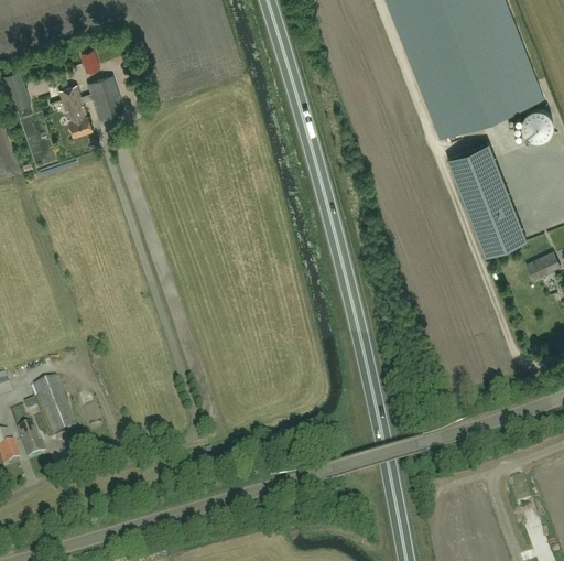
[(384,0),(440,141),(544,101),(503,0),(384,0)]
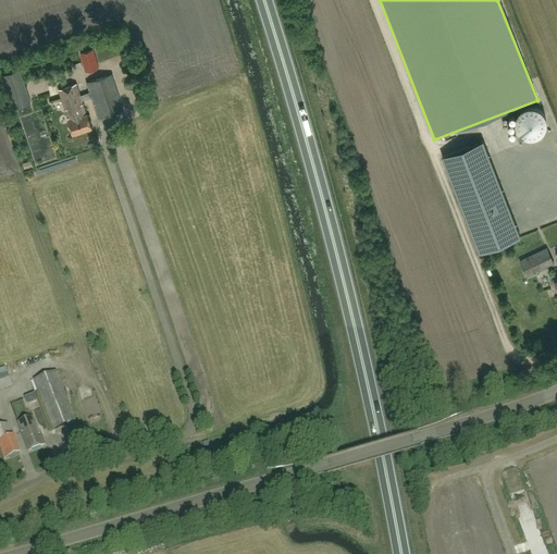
[(95,49),(83,52),(88,73),(100,70),(95,49)]
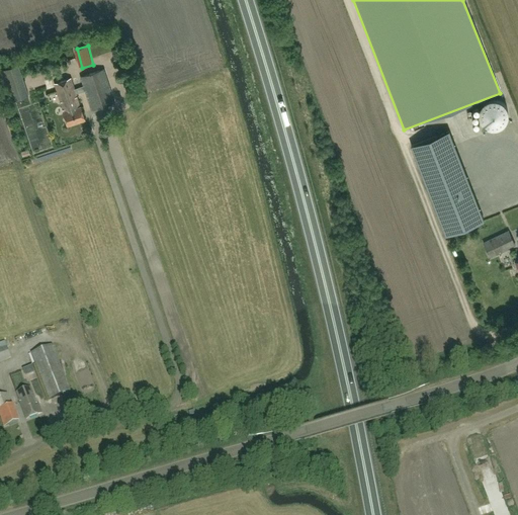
[(12,104),(30,98),(20,68),(2,74),(12,104)]
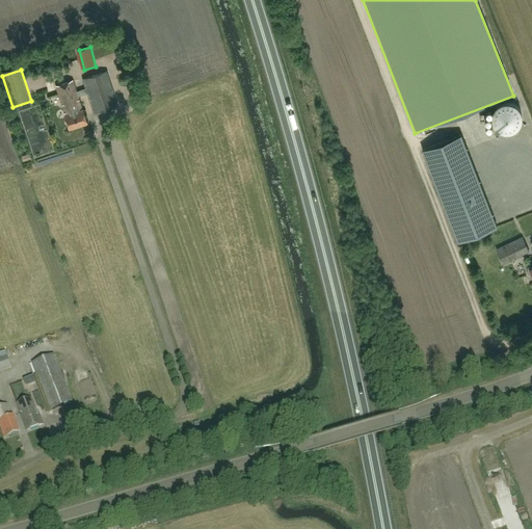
[(77,95),(73,83),(56,88),(64,114),(64,115),(70,131),(88,125),(83,111),(83,112),(79,99),(88,96),(96,115),(118,107),(107,73),(83,81),(87,90),(77,95)]
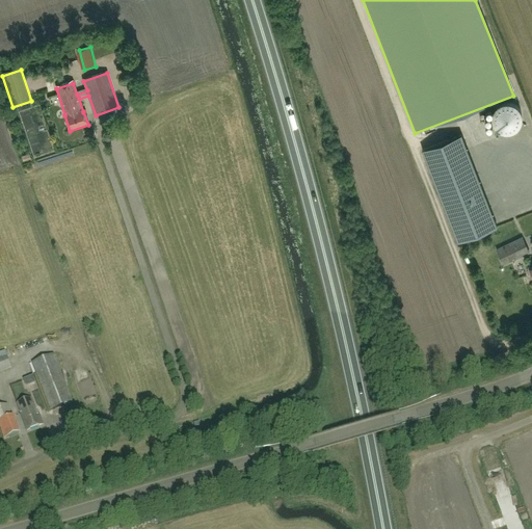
[(493,114),(491,120),(493,125),(495,129),(499,132),(503,134),(508,135),(513,134),(517,131),(521,127),(522,122),(522,116),(521,112),(517,108),(513,105),(508,104),(503,105),(499,107),(495,110),(493,114)]
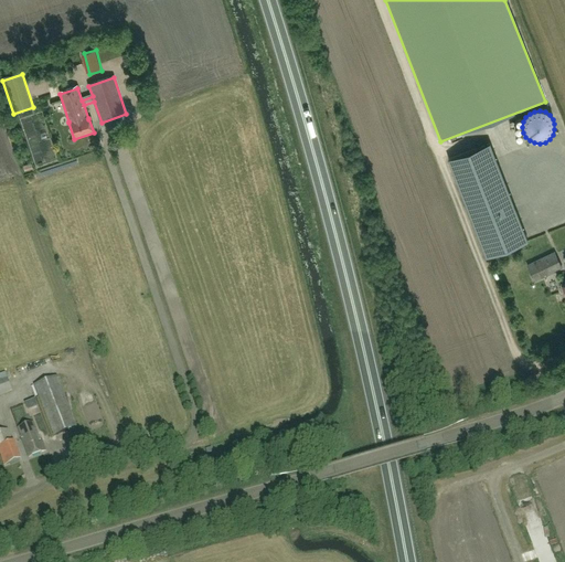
[(528,244),(490,146),(449,162),(487,260),(528,244)]
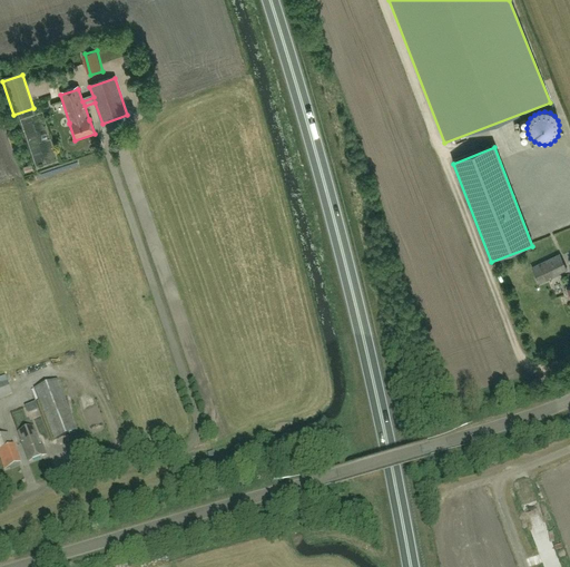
[(540,287),(567,274),(559,257),(532,271),(540,287)]
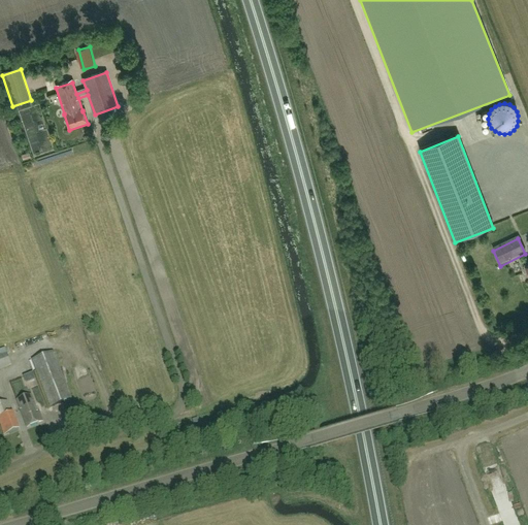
[(0,352),(0,371),(11,367),(5,351),(0,352)]
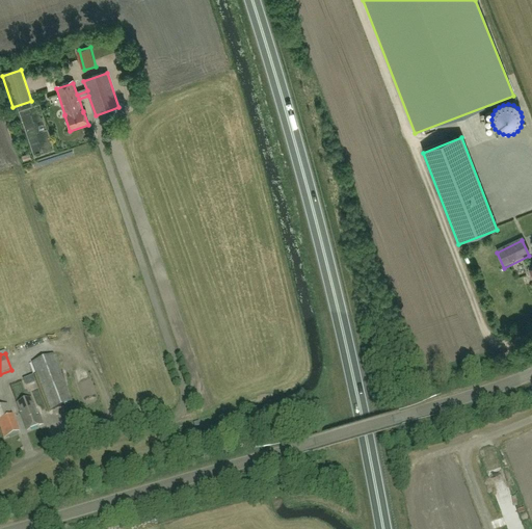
[(54,358),(32,366),(51,414),(64,408),(67,416),(75,413),(54,358)]
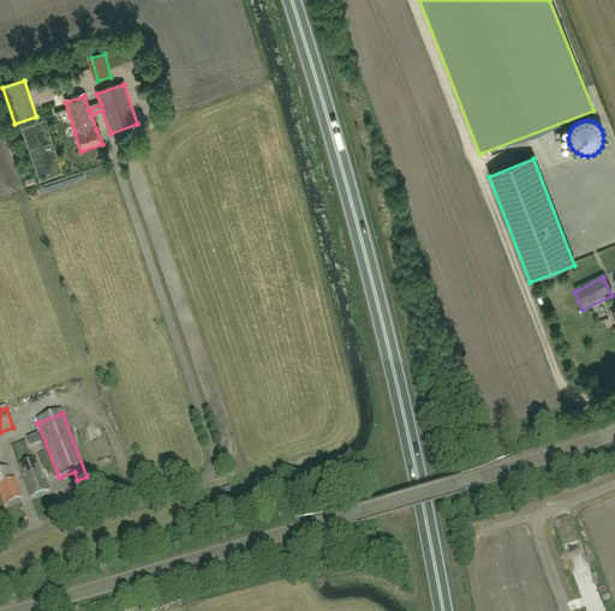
[(36,463),(19,469),(31,501),(49,493),(46,483),(43,484),(42,481),(43,480),(36,463)]
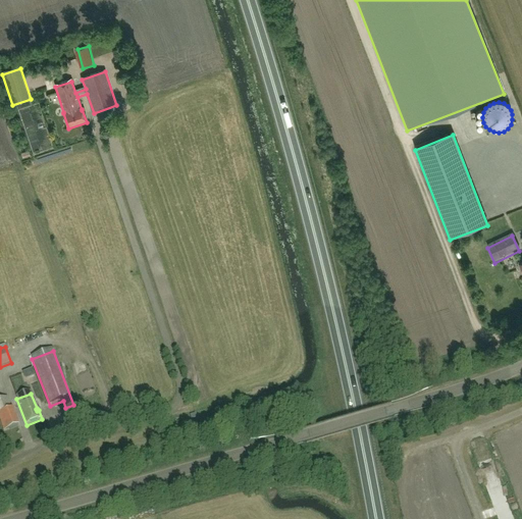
[(11,411),(7,400),(0,402),(0,422),(4,433),(17,429),(11,411)]
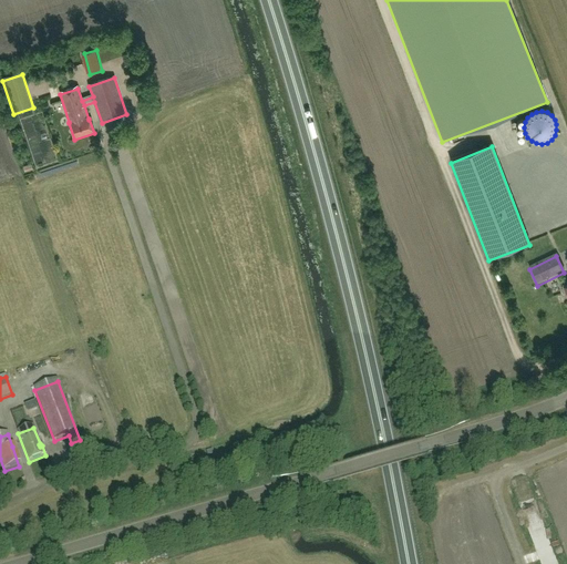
[(532,488),(518,493),(527,514),(540,509),(532,488)]
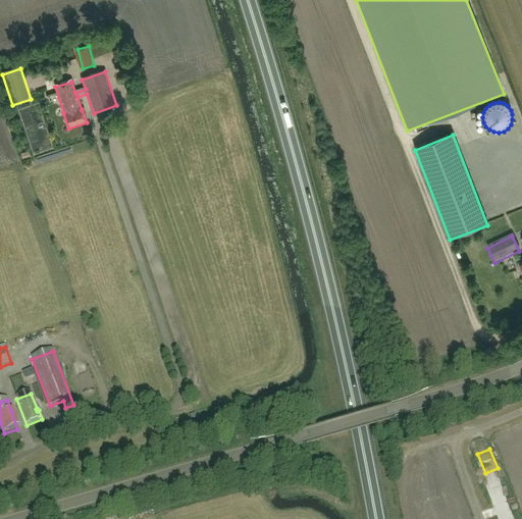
[(497,477),(487,482),(493,492),(503,488),(497,477)]
